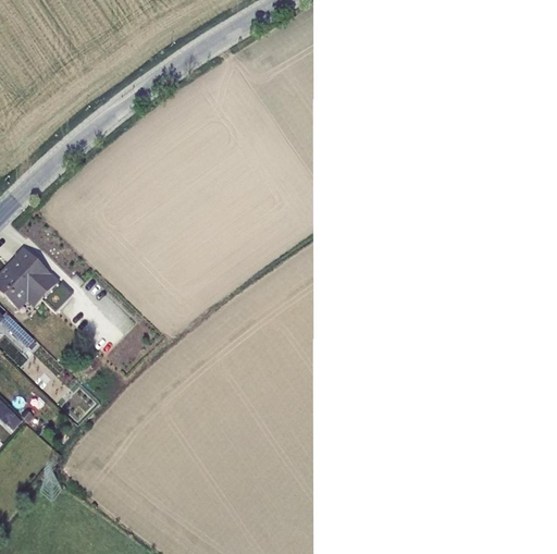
[(16,255),(7,265),(41,298),(56,310),(73,292),(23,246),(15,255),(16,255)]
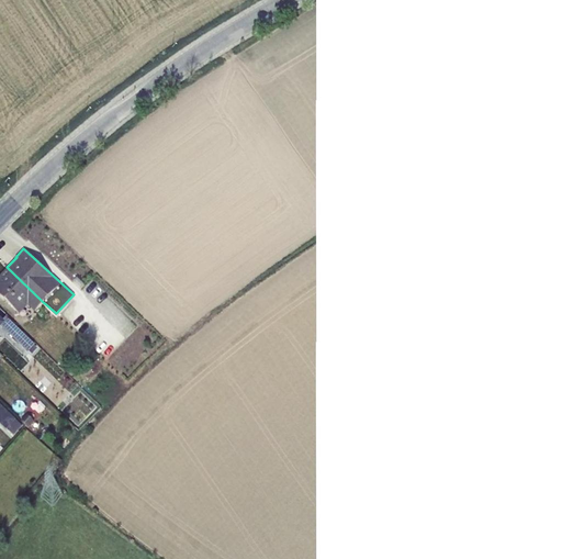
[(42,301),(7,267),(0,274),(0,293),(19,311),(27,302),(34,309),(42,301)]
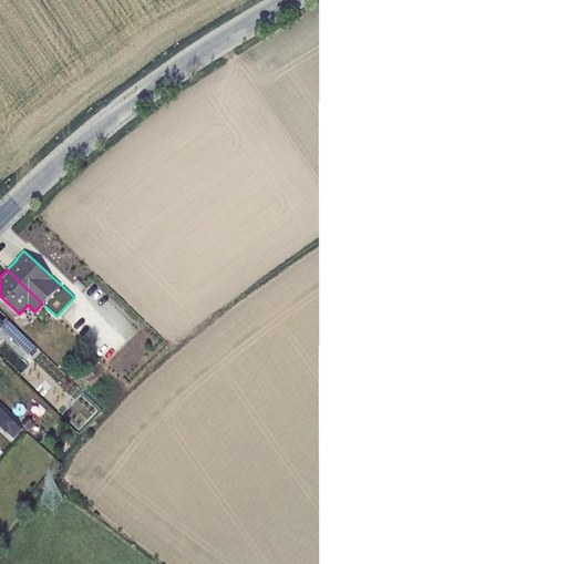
[(0,326),(27,352),(28,351),(31,354),(37,348),(3,317),(1,320),(0,319),(0,326)]
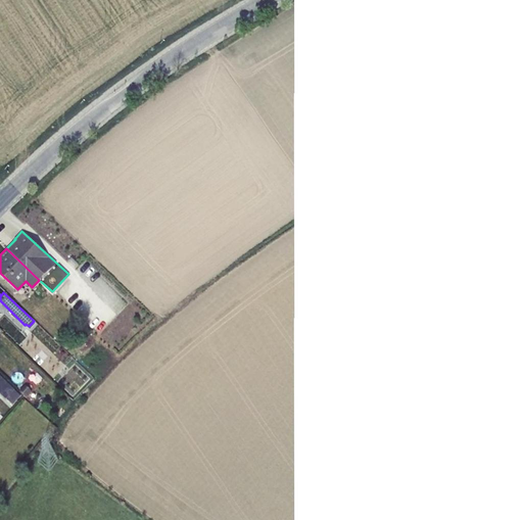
[(0,373),(0,391),(12,404),(20,394),(0,373)]
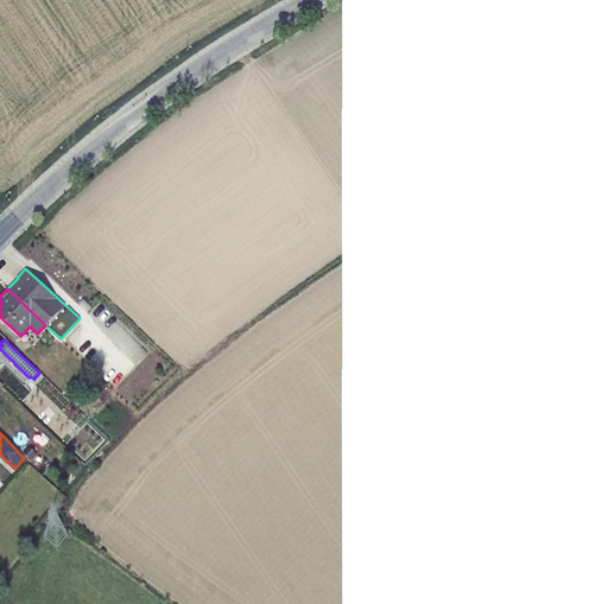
[(29,445),(23,452),(30,459),(37,453),(29,445)]
